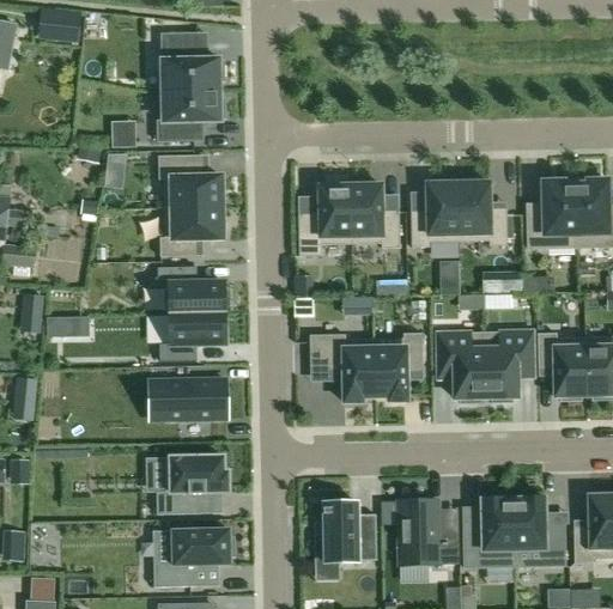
[(77,38),(78,16),(65,13),(62,36),(77,38)]
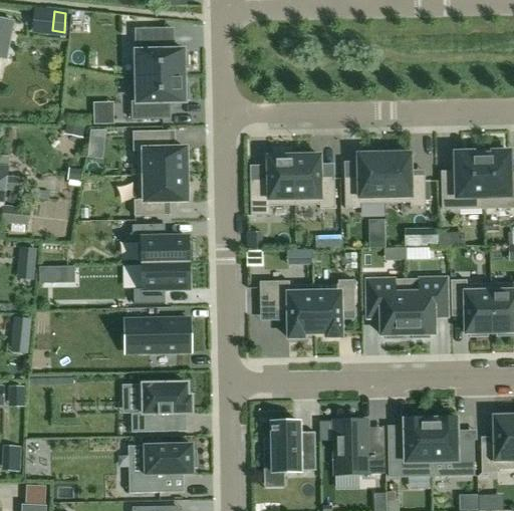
[(0,51),(2,52),(4,39),(10,40),(14,19),(0,16),(0,51)]
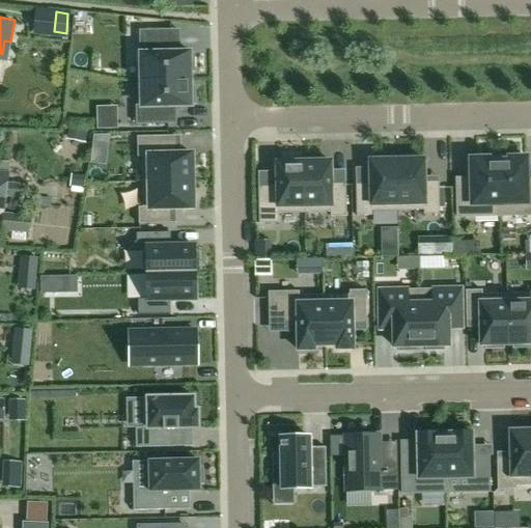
[(190,77),(190,70),(194,70),(194,52),(190,52),(190,50),(171,51),(170,28),(139,28),(141,78),(190,77)]
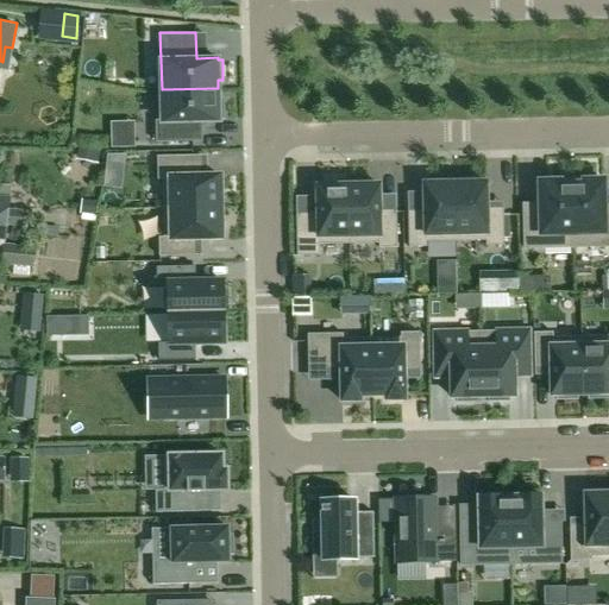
[(224,117),(224,96),(219,98),(218,88),(162,89),(162,119),(156,119),(157,139),(193,139),(192,120),(219,119),(219,117),(224,117)]
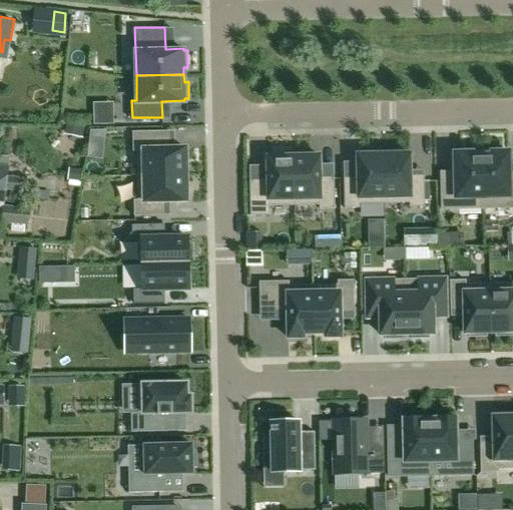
[(94,112),(94,123),(114,122),(114,111),(94,112)]
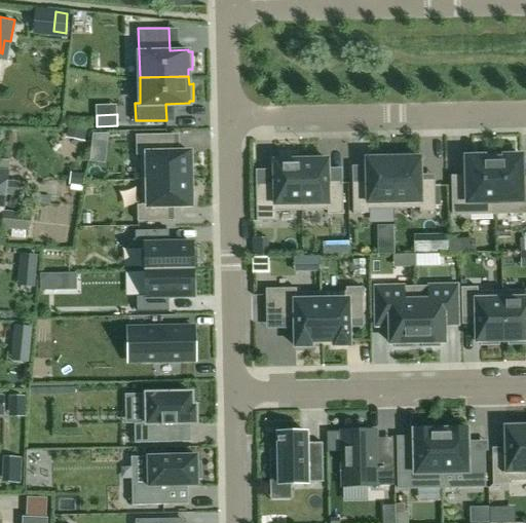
[(86,134),(87,124),(87,120),(69,118),(68,123),(67,132),(86,134)]
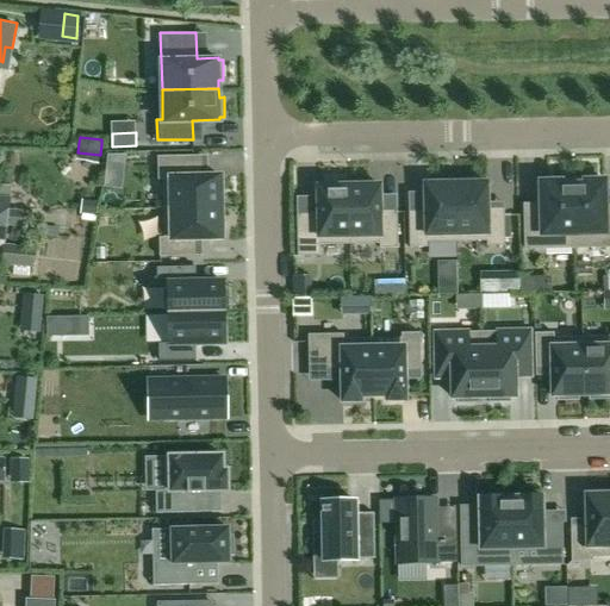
[(201,154),(157,154),(157,177),(162,177),(163,206),(222,205),(221,174),(207,174),(201,174),(201,154)]
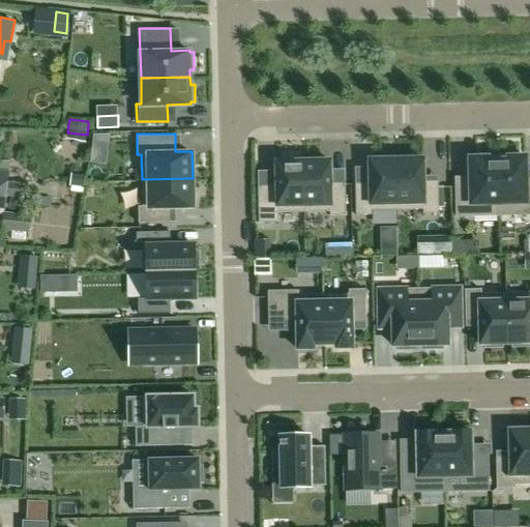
[(396,208),(395,153),(378,154),(378,158),(369,158),(370,180),(355,181),(356,213),(372,213),(372,209),(396,208)]
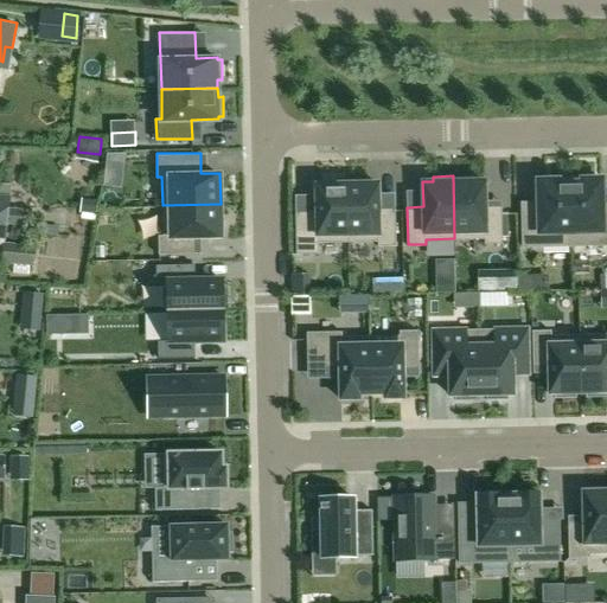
[(474,175),(453,175),(454,238),(484,237),(484,242),(502,242),(502,237),(502,215),(502,205),(485,205),(485,180),(474,180),(474,175)]
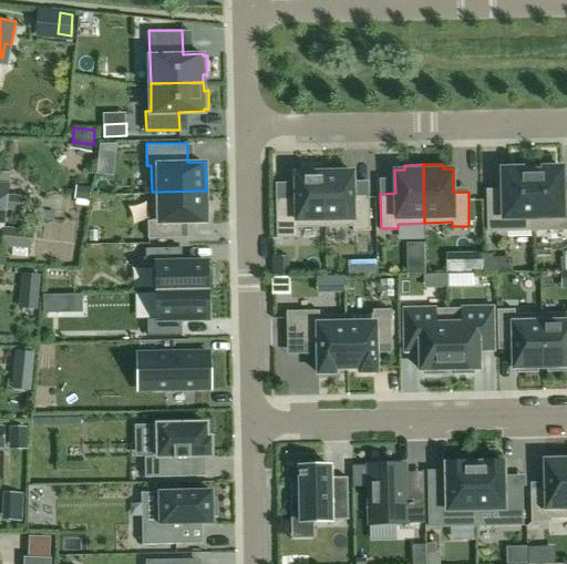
[(532,170),(534,228),(566,226),(566,194),(563,194),(562,166),(544,166),(544,170),(532,170)]
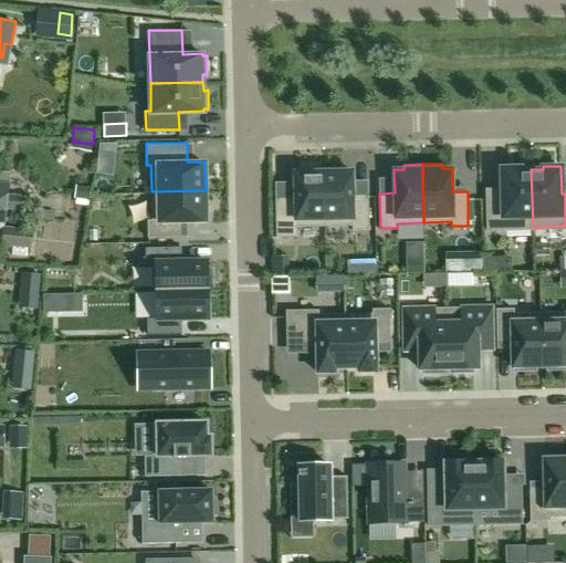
[(486,196),(488,229),(533,228),(531,169),(520,169),(520,167),(501,167),(502,196),(486,196)]
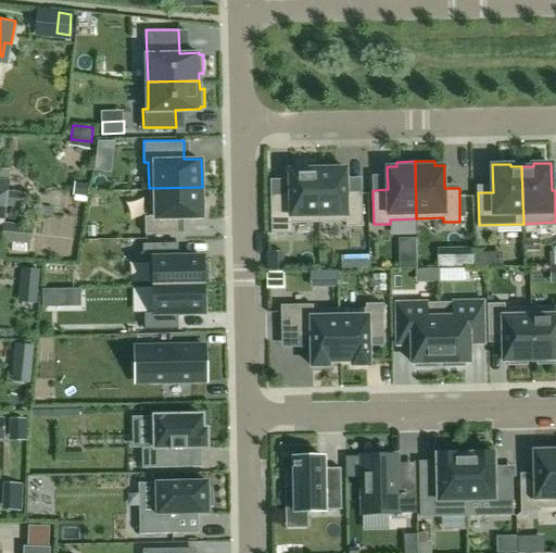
[(0,218),(3,220),(4,204),(21,206),(22,190),(7,189),(9,168),(0,167),(0,218)]
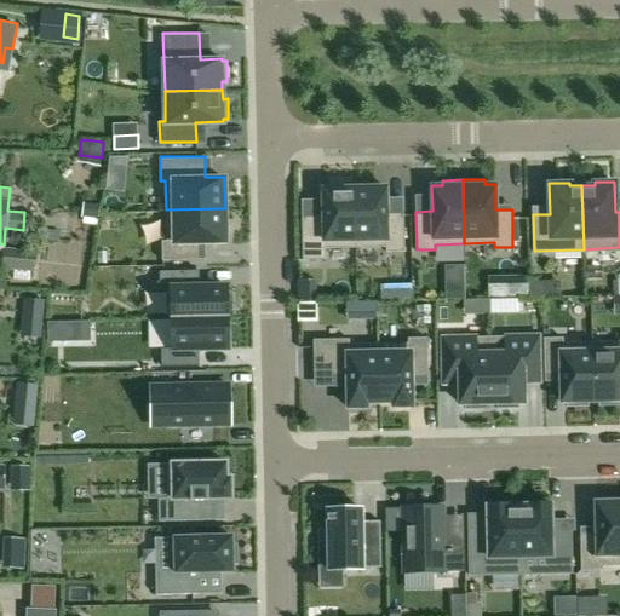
[(306,214),(306,252),(326,252),(325,242),(355,241),(354,186),(322,188),(323,213),(306,214)]
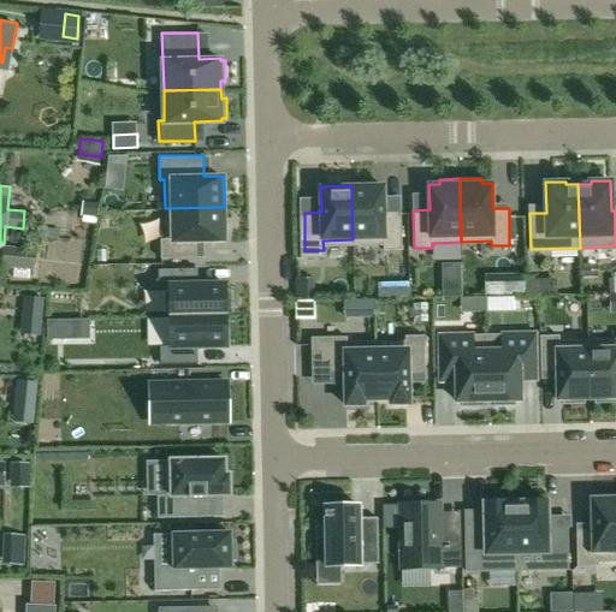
[(383,238),(383,248),(406,248),(406,211),(384,211),(384,185),(351,185),(353,239),(383,238)]
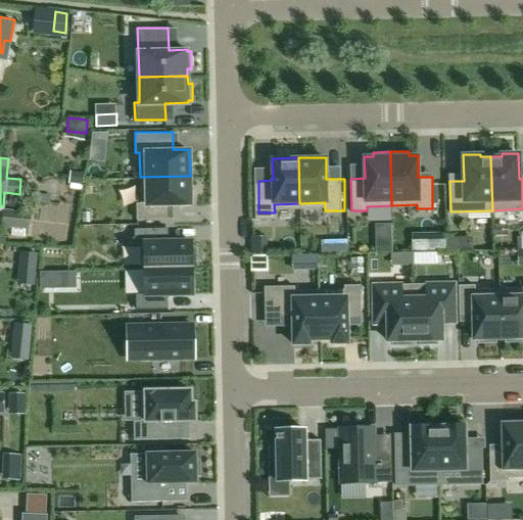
[(84,182),(85,171),(70,170),(69,181),(84,182)]
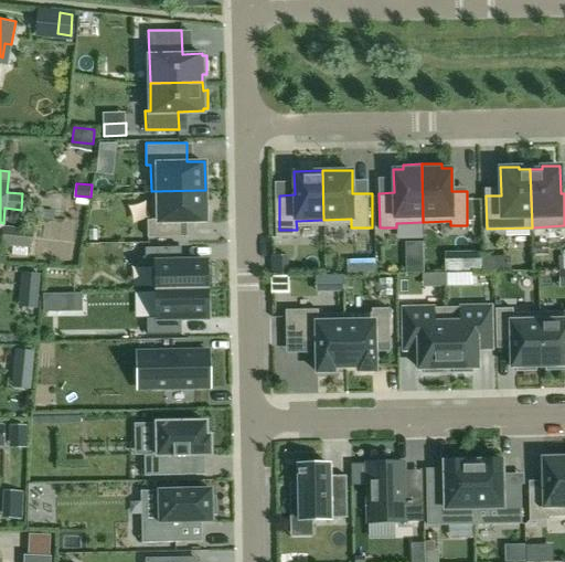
[(151,218),(147,219),(148,235),(182,235),(181,220),(187,220),(205,220),(205,190),(151,191),(151,218)]
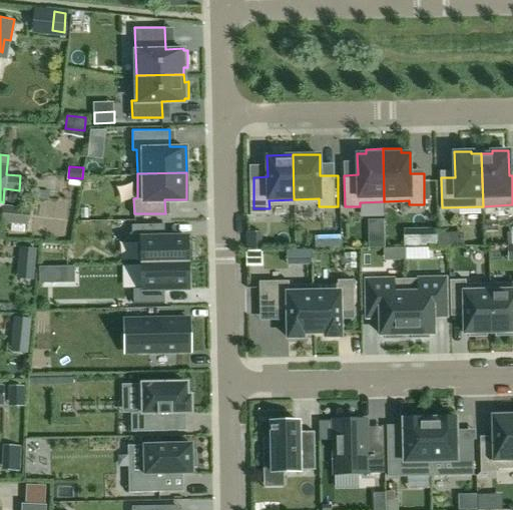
[(17,223),(29,223),(31,206),(0,202),(0,221),(0,222),(0,221),(17,223)]
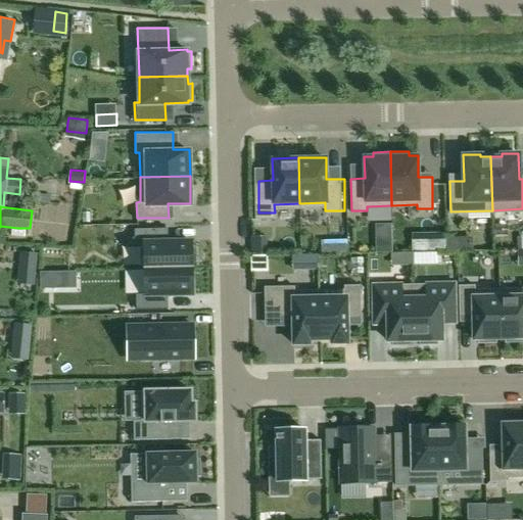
[(168,227),(134,228),(135,242),(144,242),(144,267),(192,267),(191,240),(168,240),(168,227)]
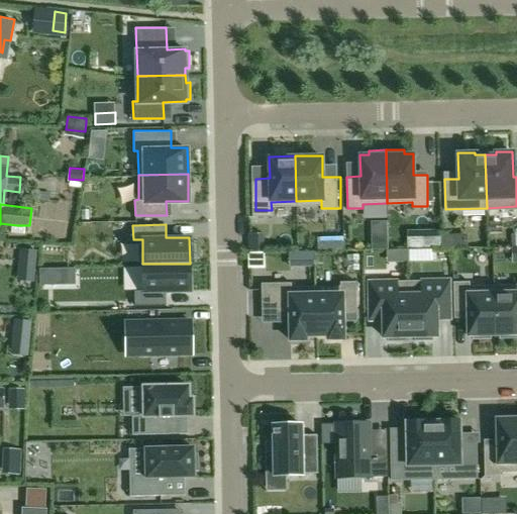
[(439,230),(424,230),(424,246),(440,246),(439,230)]
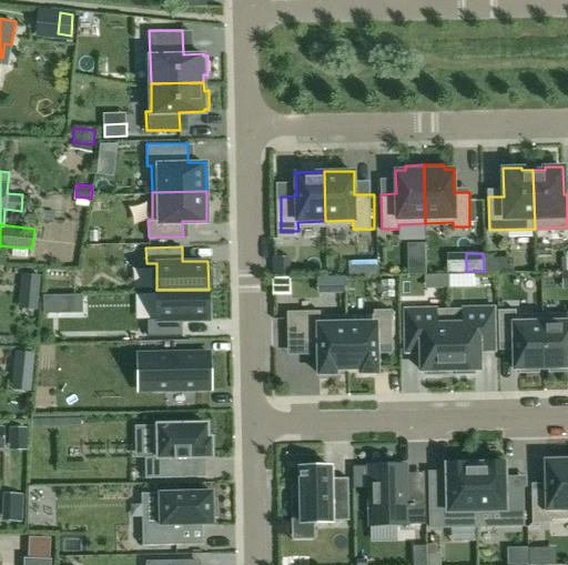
[(41,285),(41,273),(22,272),(22,284),(41,285)]
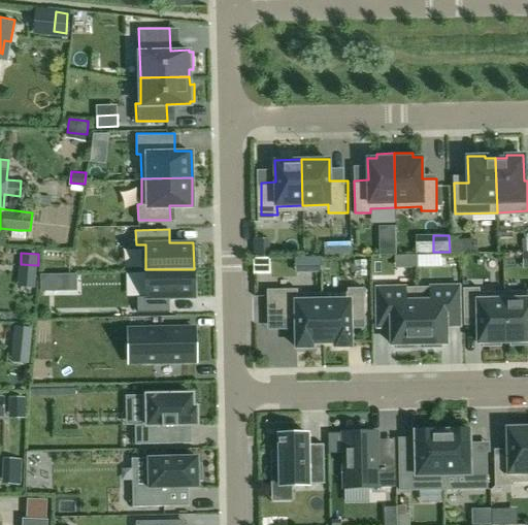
[(268,257),(254,257),(254,271),(269,271),(268,257)]
